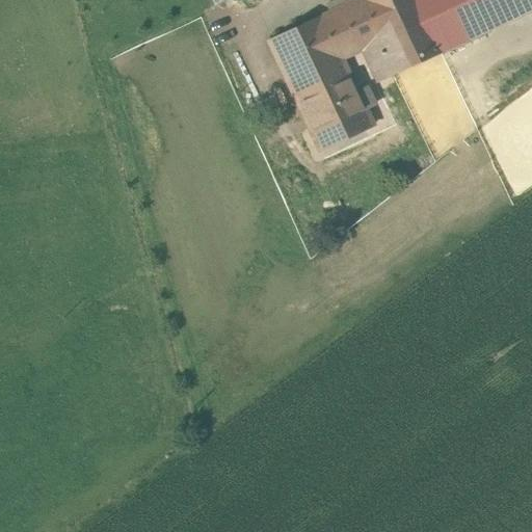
[(356,0),(343,6),(364,50),(378,82),(442,52),(446,51),(422,0),(356,0)]
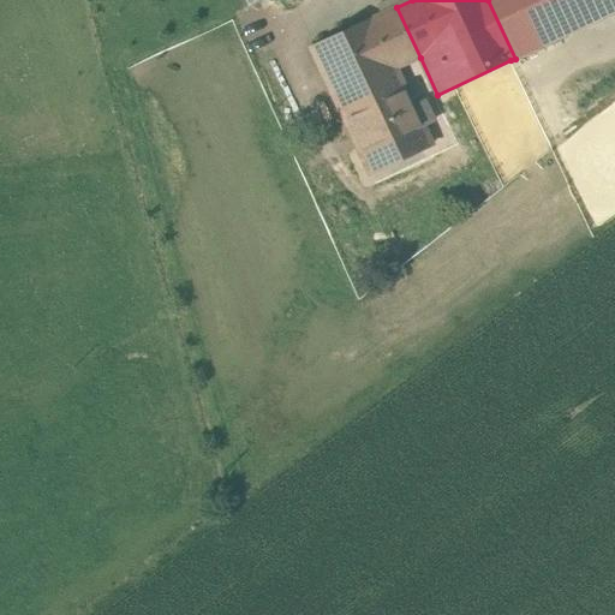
[(614,0),(488,0),(515,59),(511,60),(511,61),(614,12),(614,0)]
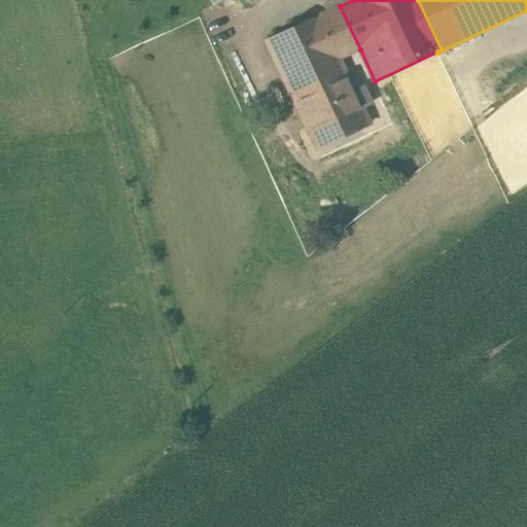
[(340,6),(325,13),(318,16),(339,60),(360,49),(340,6)]
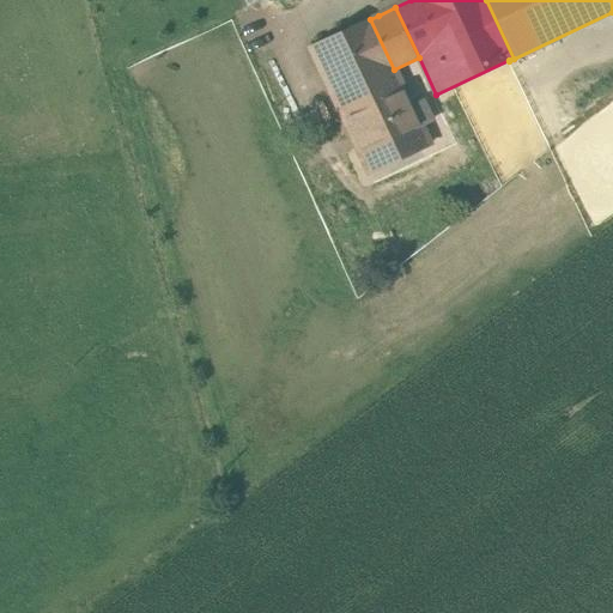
[(370,19),(310,47),(370,174),(430,145),(422,126),(412,107),(394,70),(370,19)]
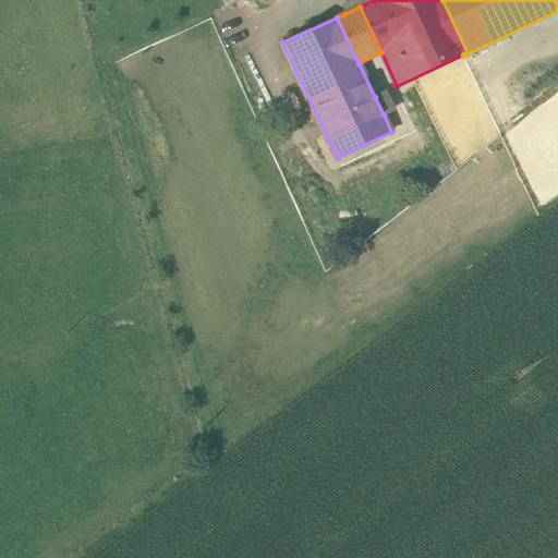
[(387,96),(381,94),(375,97),(384,114),(390,111),(392,106),(387,96)]
